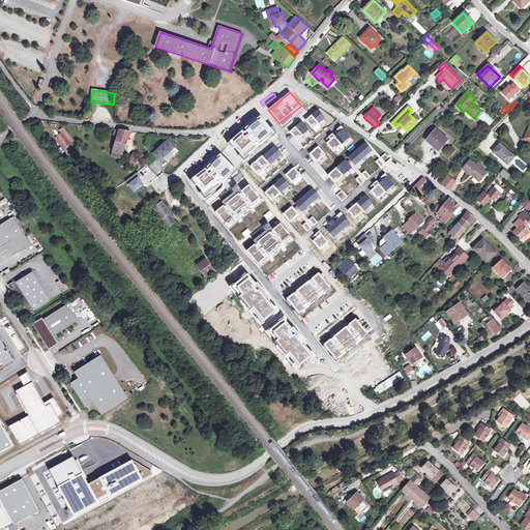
[(318,110),(312,115),(319,123),(325,119),(318,110)]
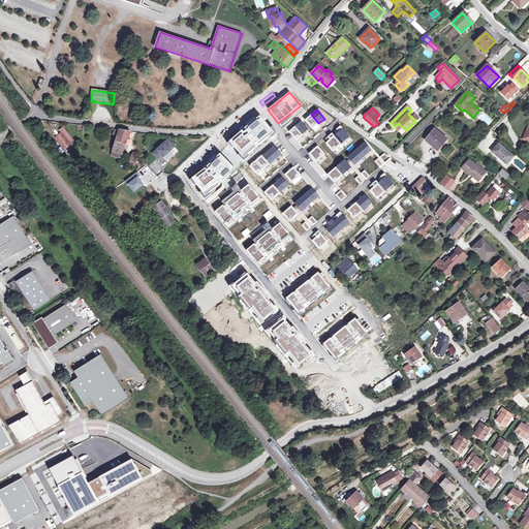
[(293,117),(290,114),(278,123),(281,126),(293,117)]
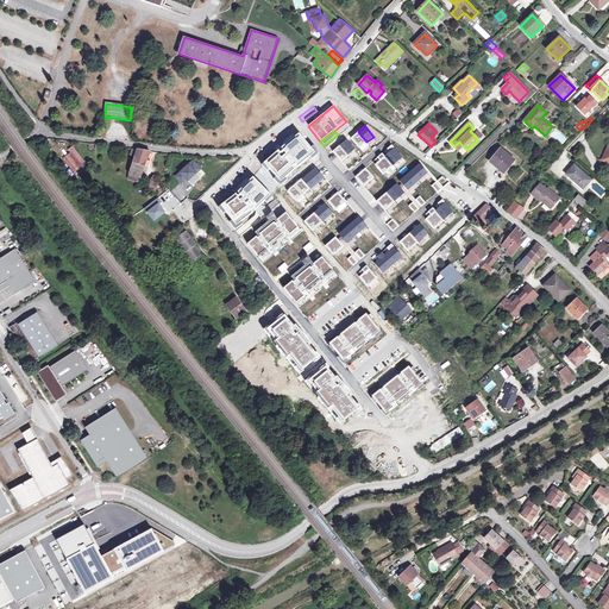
[(421,150),(426,146),(415,131),(410,135),(421,150)]
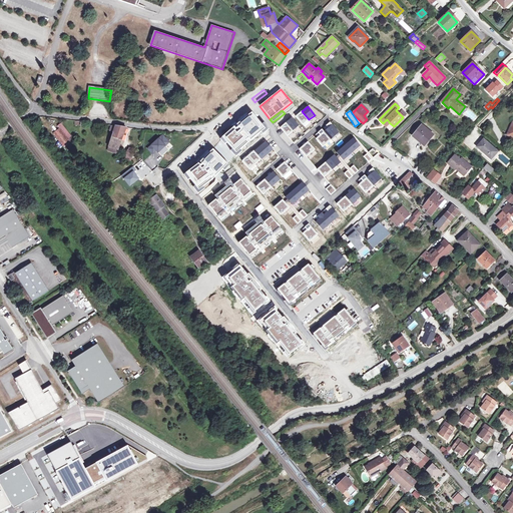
[(302,111),(296,116),(303,125),(309,119),(302,111)]
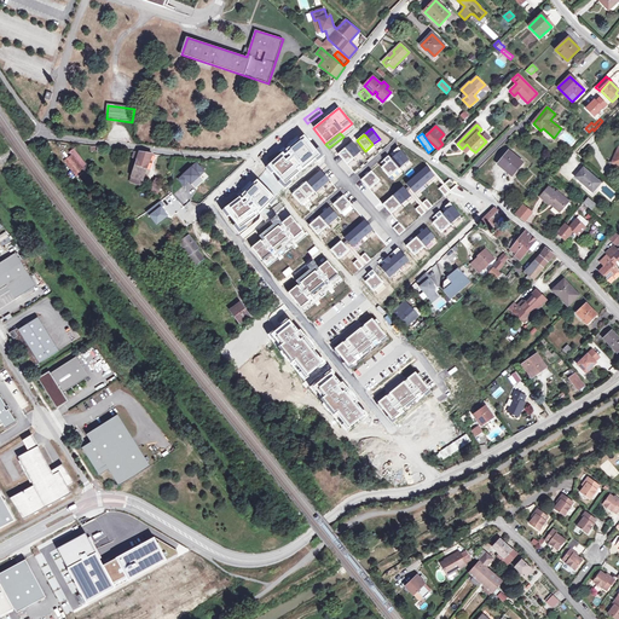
[(305,136),(268,166),(275,172),(282,180),(285,185),(290,180),(293,178),(290,175),(298,169),(300,167),(307,161),(310,165),(320,155),(305,136)]
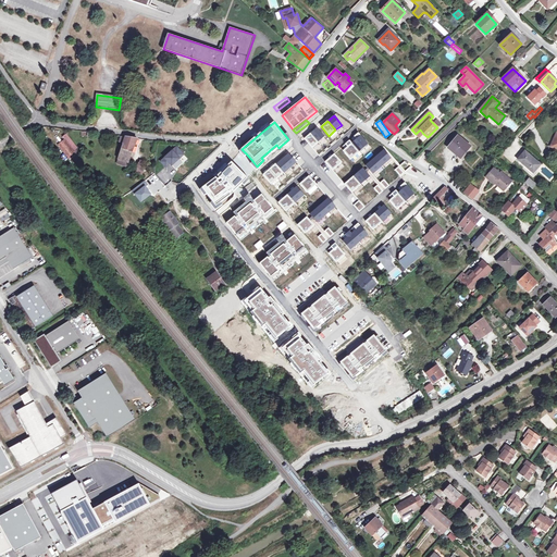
[(317,127),(311,133),(319,143),(325,137),(317,127)]
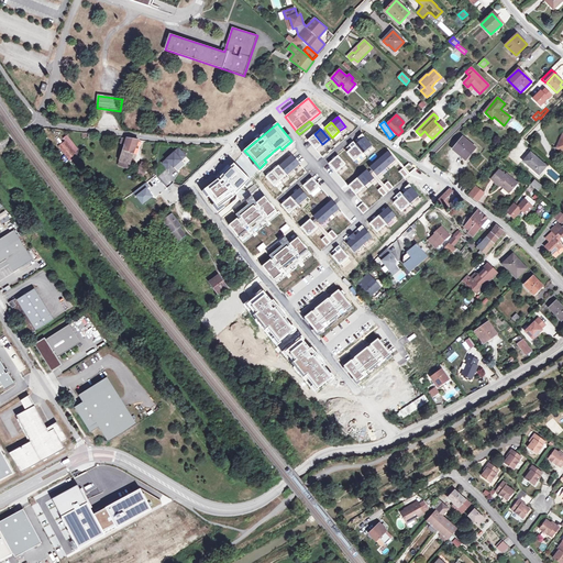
[(315,134),(308,140),(316,150),(322,144),(315,134)]
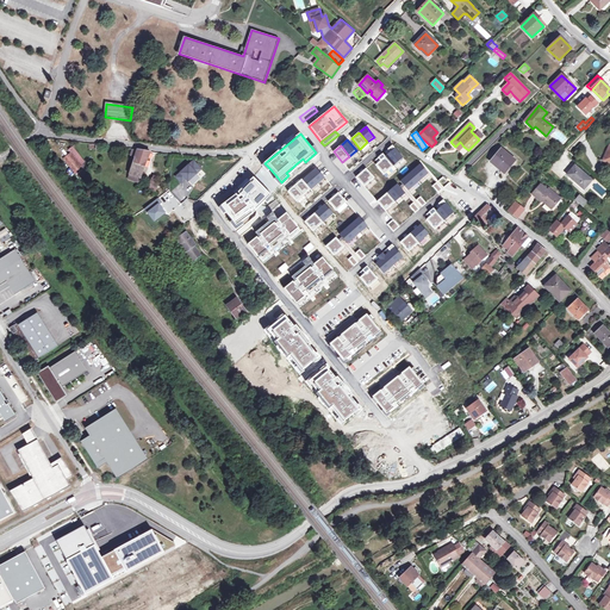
[(391,153),(386,157),(393,167),(404,159),(392,145),(387,149),(391,153)]
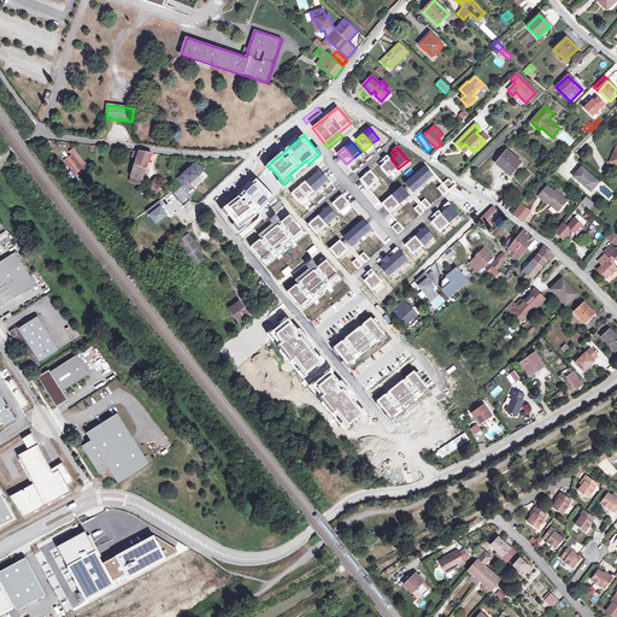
[(82,166),(84,164),(74,148),(70,151),(72,154),(65,160),(81,180),(88,174),(84,169),(82,166)]
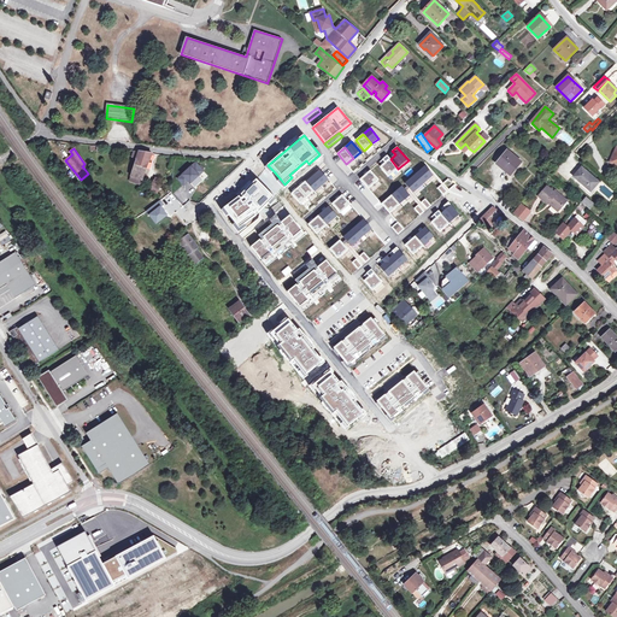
[(497,164),(501,168),(504,166),(512,174),(522,163),(507,151),(497,164)]
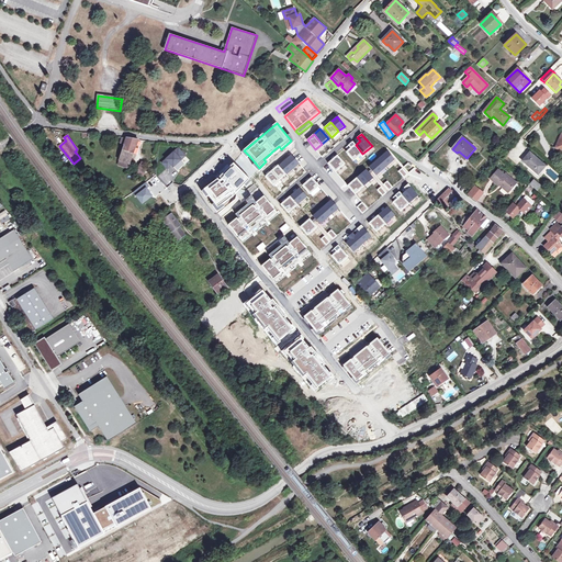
[(123,163),(128,164),(130,165),(138,139),(127,138),(126,139),(123,138),(121,143),(125,145),(119,163),(122,164),(123,163)]
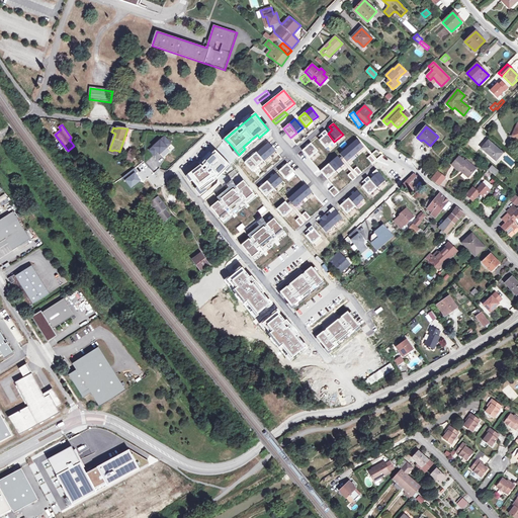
[(324,137),(319,141),(326,149),(334,142),(328,134),(325,131),(321,134),(324,137)]
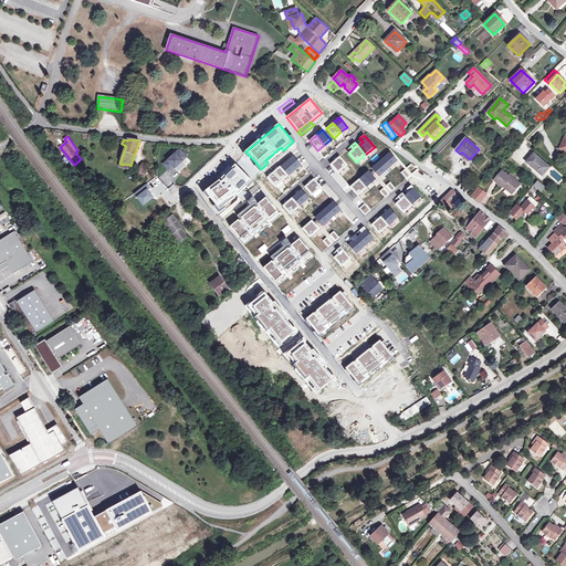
[(179,149),(164,164),(168,169),(173,166),(175,168),(187,157),(179,149)]
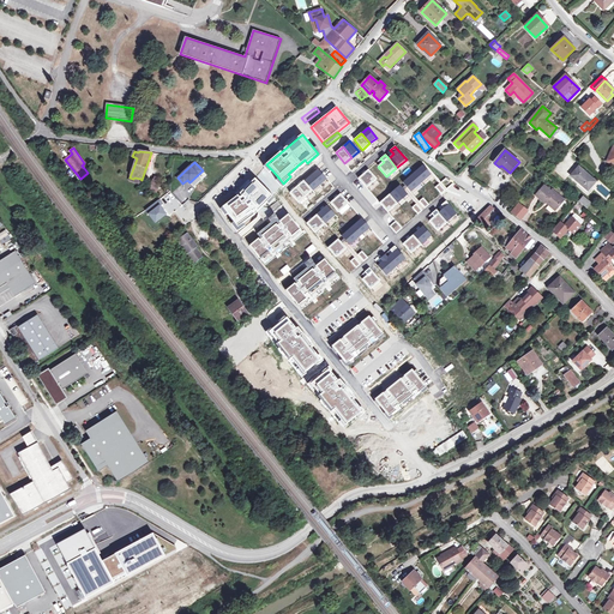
[(423,166),(414,174),(421,184),(432,175),(423,166)]
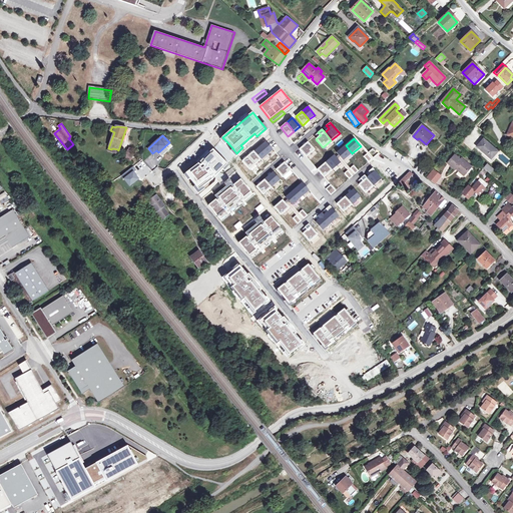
[(491,159),(498,151),(484,139),(477,147),(491,159)]
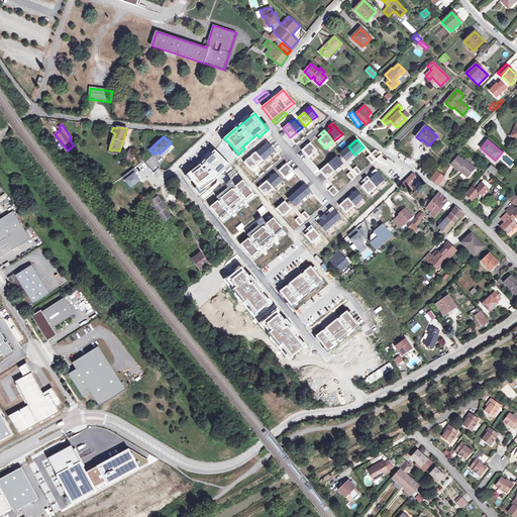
[(268,142),(263,147),(270,157),(276,150),(268,142)]
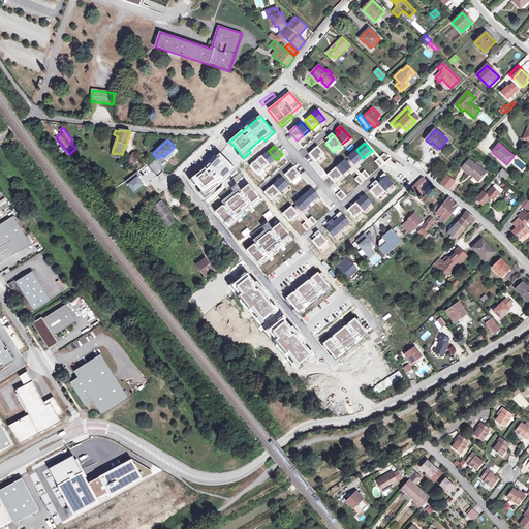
[(317,146),(309,154),(316,162),(324,154),(317,146)]
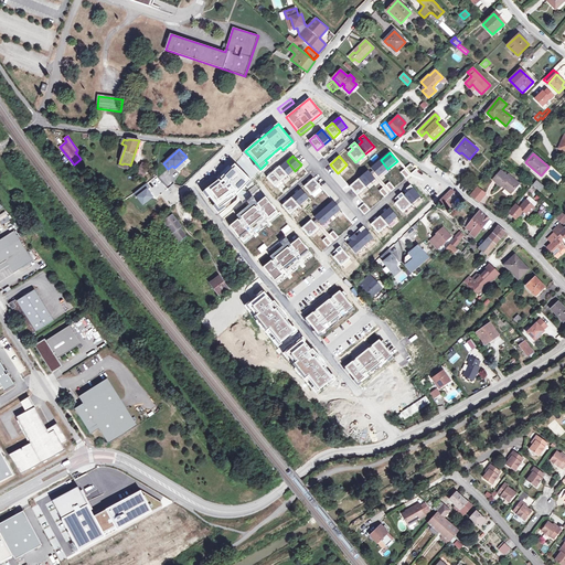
[(381,160),(371,169),(379,177),(387,169),(381,160)]
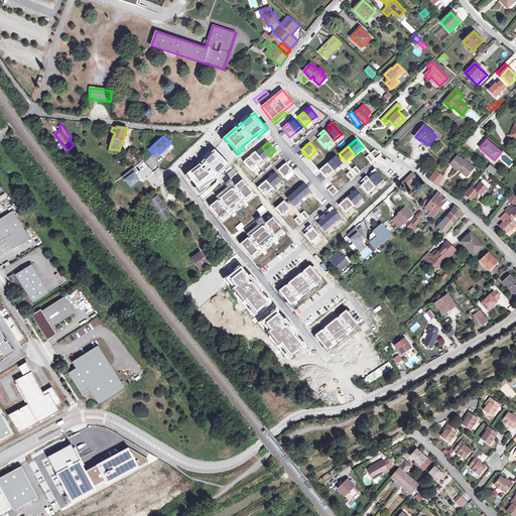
[(262,147),(256,152),(263,160),(263,161),(269,156),(262,147)]
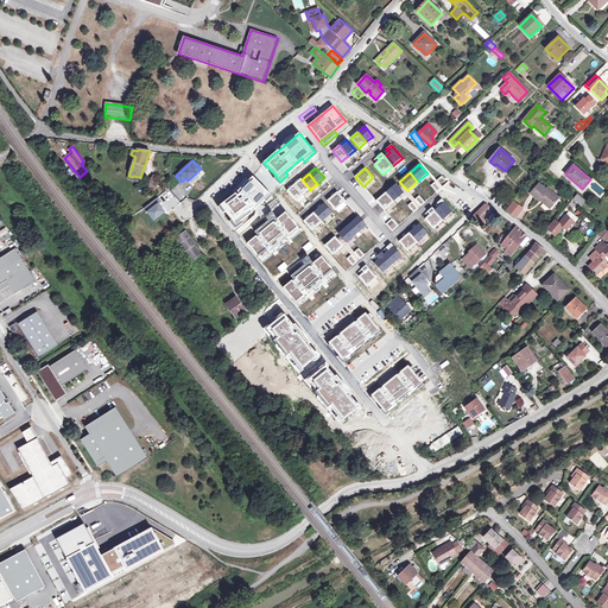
[(442,176),(437,181),(443,188),(449,182),(442,176)]
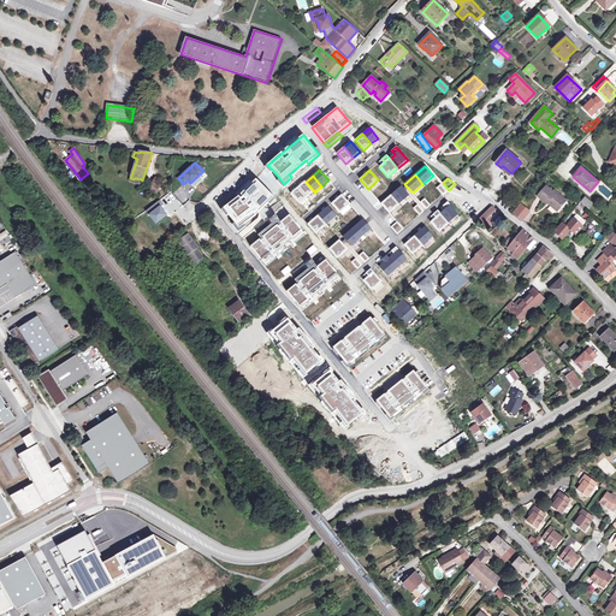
[(240,196),(224,208),(229,214),(232,220),(238,227),(243,225),(258,213),(268,202),(273,197),(256,179),(242,195),(240,196)]
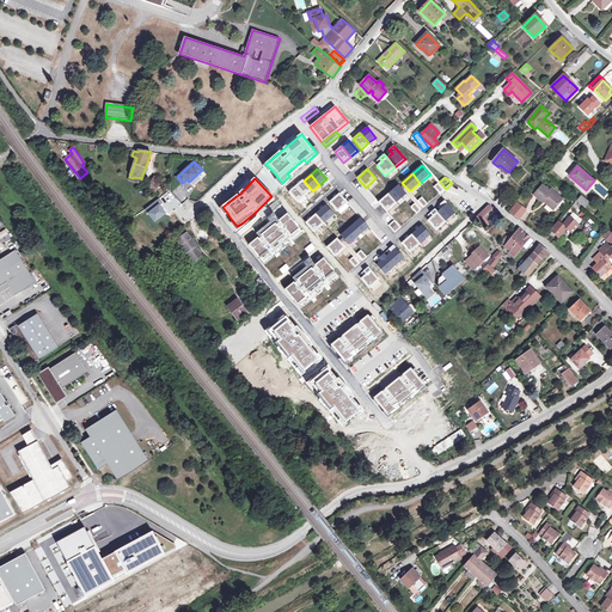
[(303,179),(295,185),(305,196),(312,190),(303,179)]
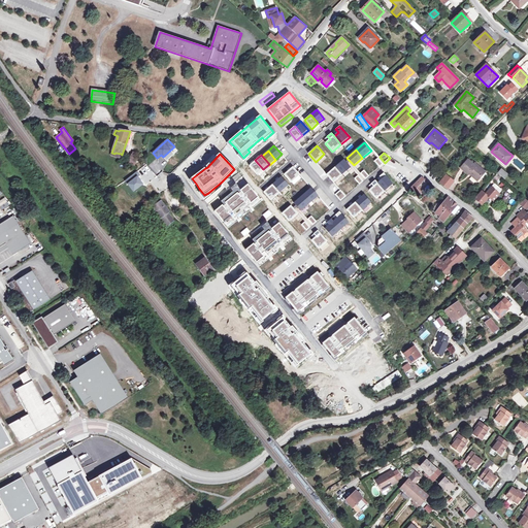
[(377,158),(374,161),(380,167),(383,164),(377,158)]
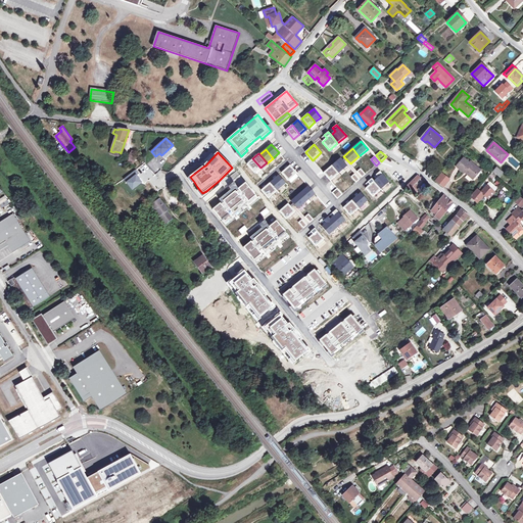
[(260,168),(252,158),(247,163),(254,173),(260,168)]
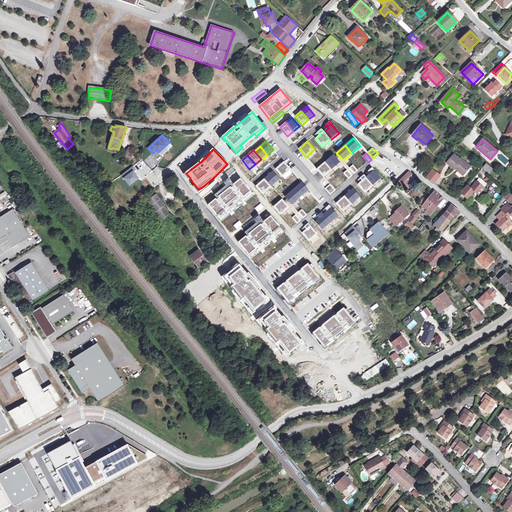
[(333,155),(325,162),(332,170),(340,163),(333,155)]
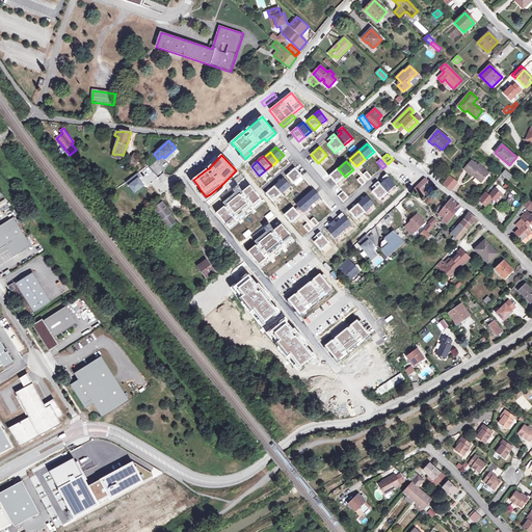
[(474,175),(482,181),(484,180),(488,174),(489,174),(479,165),(478,166),(472,161),(464,169),(473,177),(473,176),(474,175)]
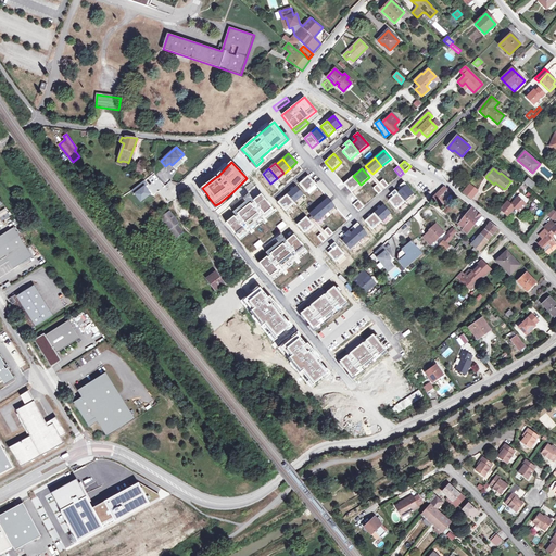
[(308,176),(300,184),(306,192),(316,185),(308,176)]
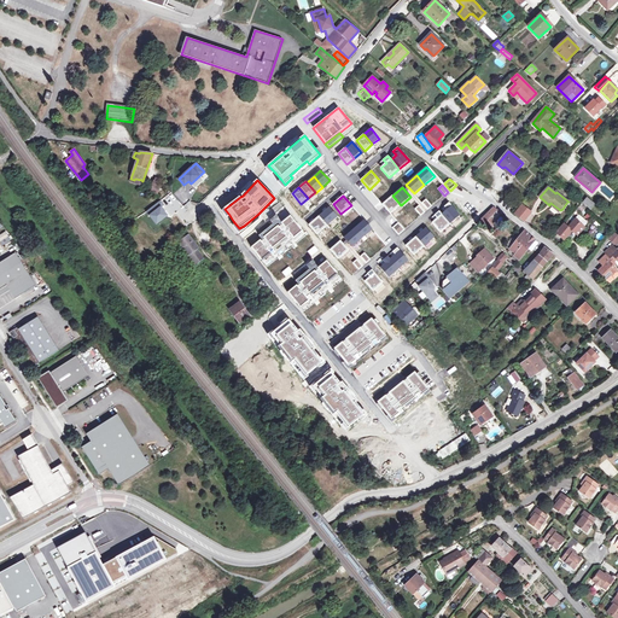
[(392,196),(383,204),(391,214),(401,205),(392,196)]
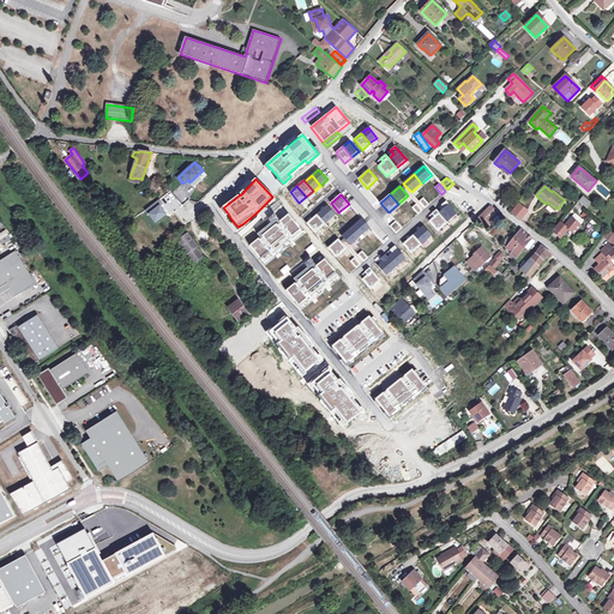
[(581,204),(582,203),(588,208),(591,203),(583,197),(579,200),(577,202),(581,204)]
